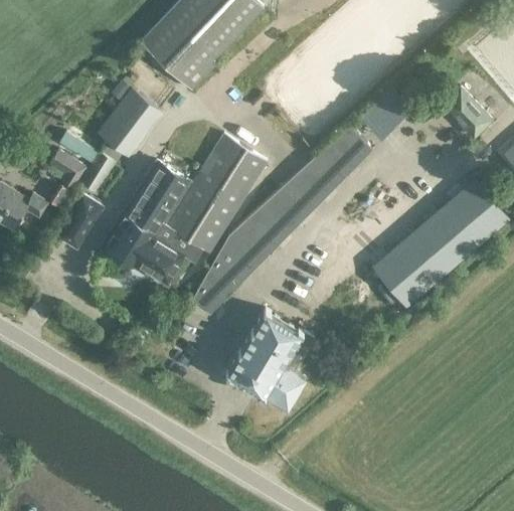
[(255,0),(181,0),(142,43),(192,91),(217,63),(214,60),(265,8),(255,0)]
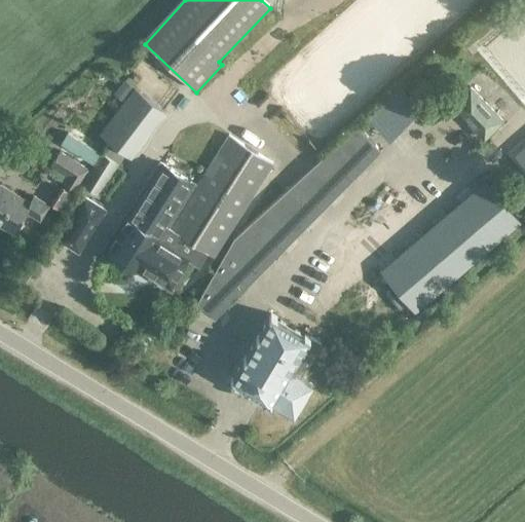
[(110,144),(83,190),(98,199),(117,166),(116,166),(123,156),(128,160),(164,115),(135,90),(101,137),(110,144)]
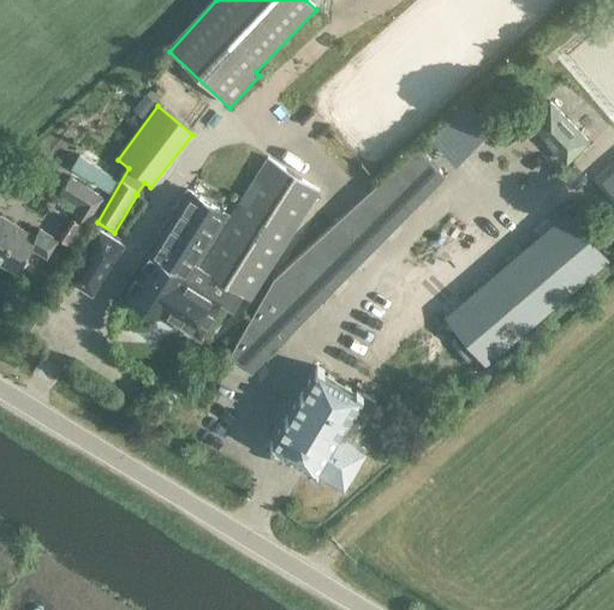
[(566,166),(588,144),(550,106),(529,127),(566,166)]
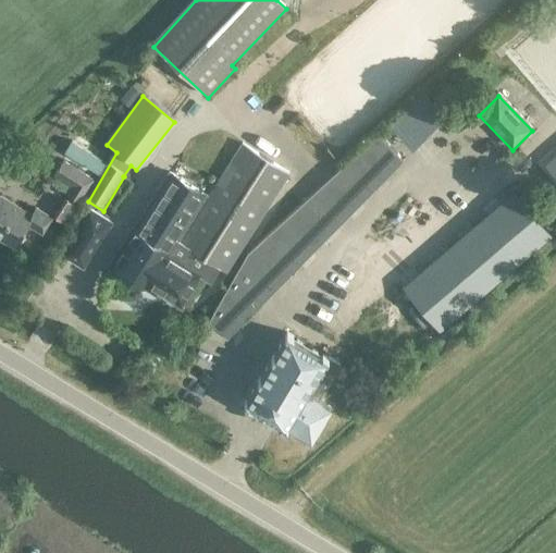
[(406,164),(382,137),(245,259),(207,327),(227,340),(406,164)]
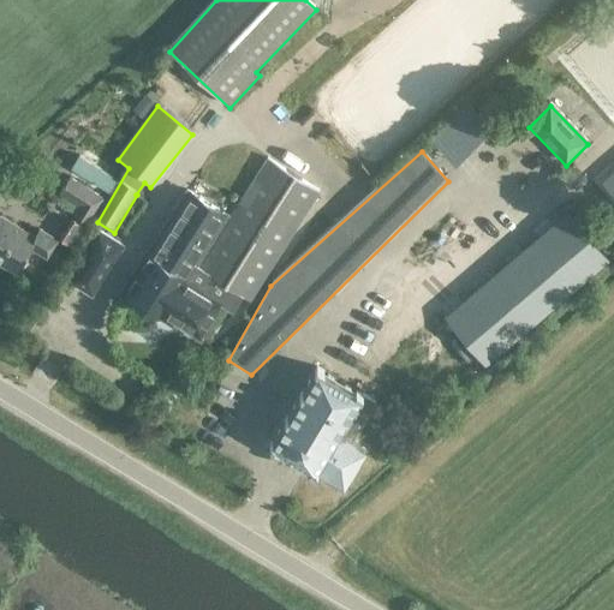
[(250,304),(319,193),(267,162),(198,273),(250,304)]
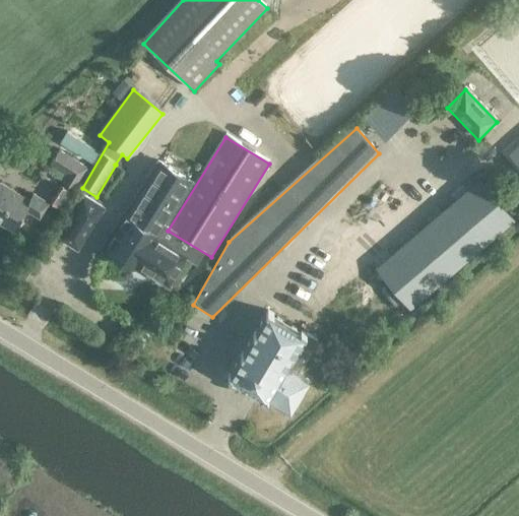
[(60,152),(51,166),(68,177),(64,184),(74,190),(86,170),(60,152)]
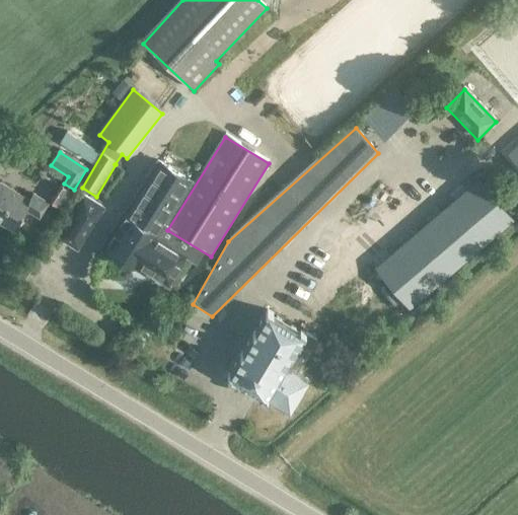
[(159,166),(106,252),(137,272),(140,268),(158,239),(196,172),(166,156),(160,167),(159,166)]
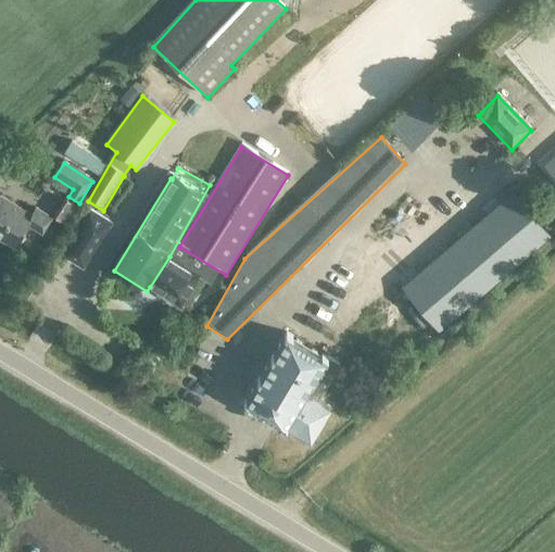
[(41,235),(51,221),(37,211),(32,218),(1,198),(0,198),(0,240),(15,250),(29,227),(41,235)]
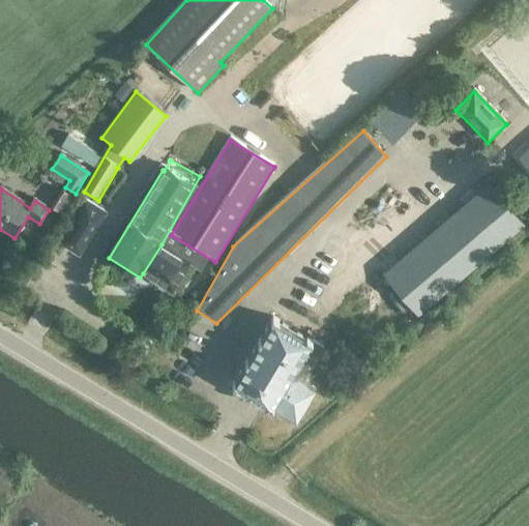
[(440,224),(422,214),(423,213),(387,192),(376,208),(377,208),(348,257),(346,259),(370,272),(378,278),(386,264),(390,267),(410,279),(430,243),(448,255),(460,236),(465,228),(444,216),(440,224)]
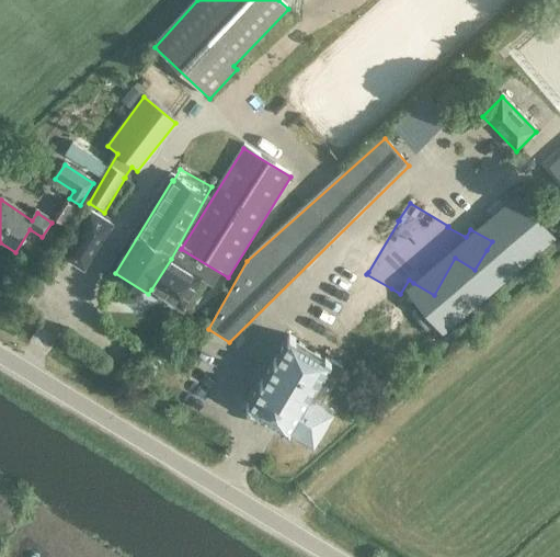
[(90,214),(63,258),(84,272),(112,228),(90,214)]
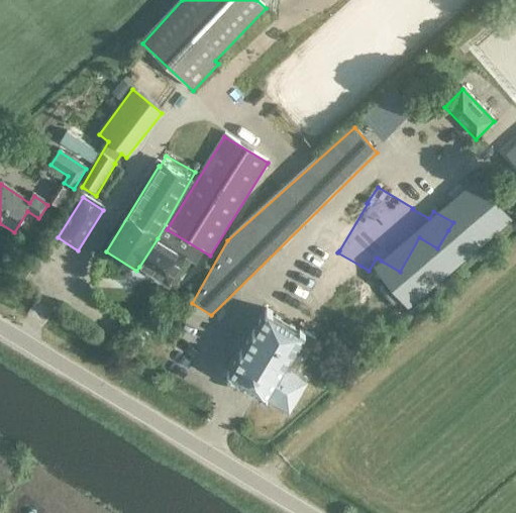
[(188,258),(158,238),(139,267),(152,275),(151,276),(169,287),(188,258)]
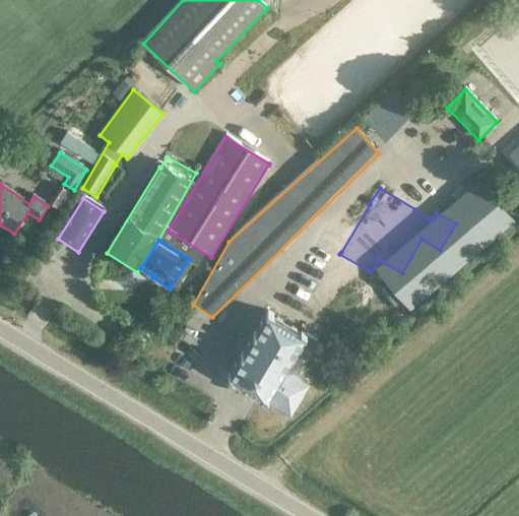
[(325,331),(363,267),(339,254),(302,317),(280,305),(272,318),(267,315),(228,381),(266,403),(269,400),(270,398),(268,398),(271,393),(273,393),(292,363),(303,370),(304,367),(317,344),(317,343),(326,348),(333,336),(325,331)]
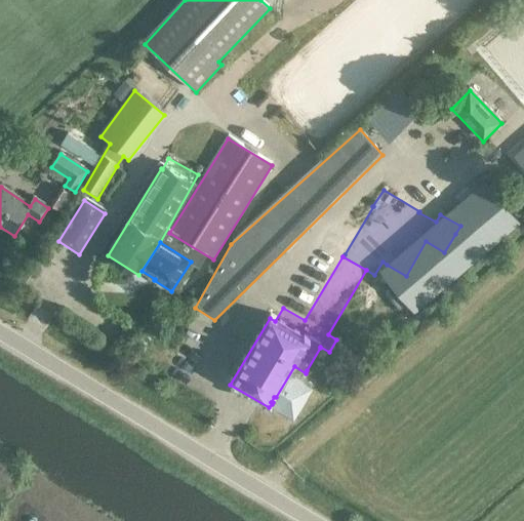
[(166,328),(173,332),(177,324),(171,320),(166,328)]
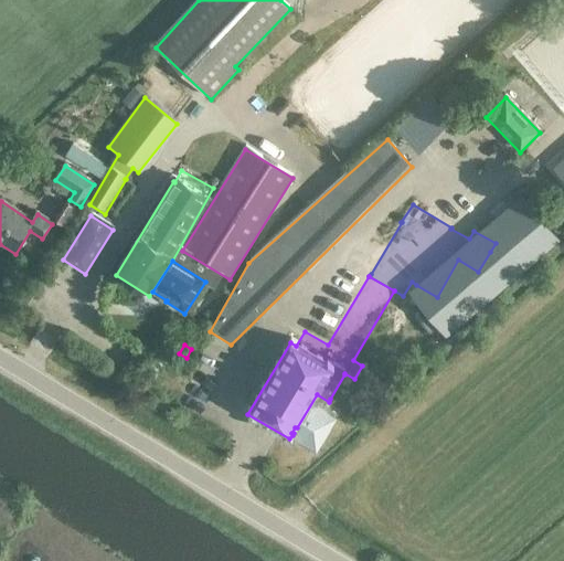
[(294,433),(293,435),(317,450),(329,431),(338,436),(352,412),(330,399),(329,402),(317,394),(297,427),(295,427),(291,433),(294,433)]
